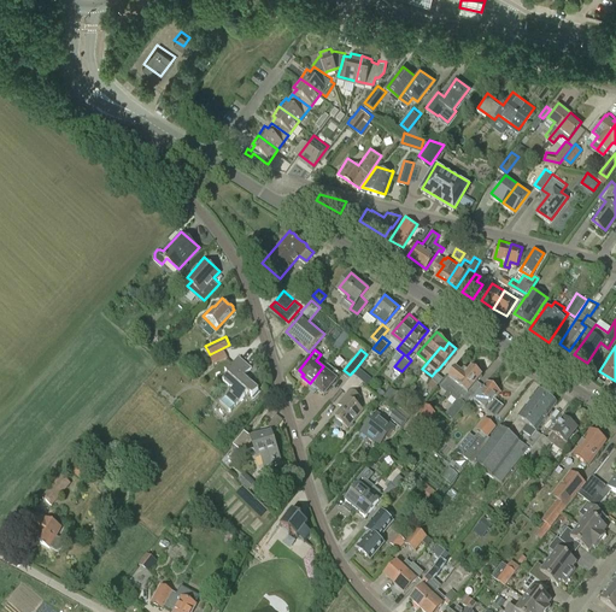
[(232,409),(238,401),(248,389),(253,394),(259,386),(245,372),(252,364),(240,353),(226,370),(228,371),(223,377),(233,386),(221,400),(232,409)]
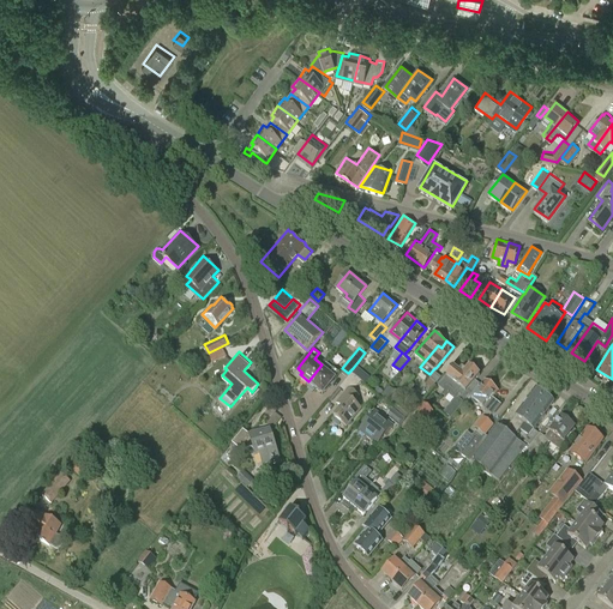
[(323,390),(340,369),(334,365),(326,359),(322,365),(308,381),(317,387),(318,386),(323,390)]
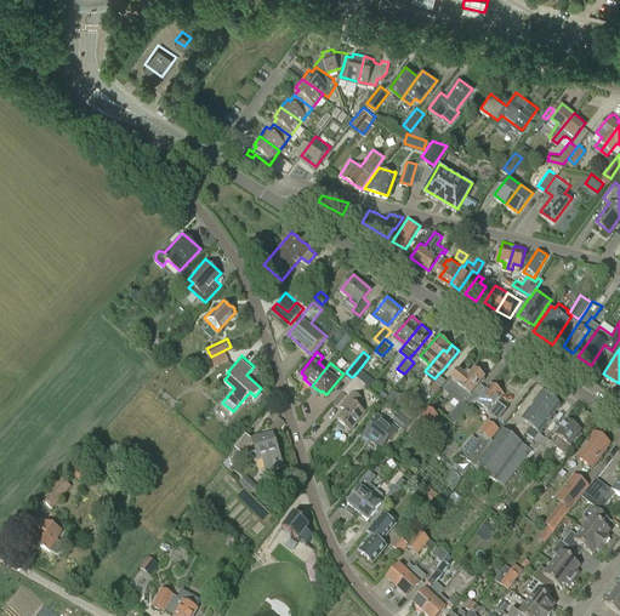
[(356,374),(367,382),(370,385),(375,378),(362,366),(357,372),(356,374)]
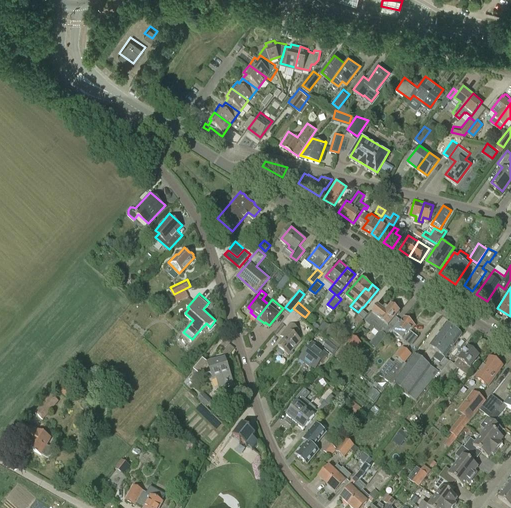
[(384,306),(379,302),(365,319),(371,324),(369,327),(372,330),(375,327),(381,332),(372,343),(376,347),(387,334),(383,330),(400,309),(391,302),(388,306),(386,304),(384,306)]
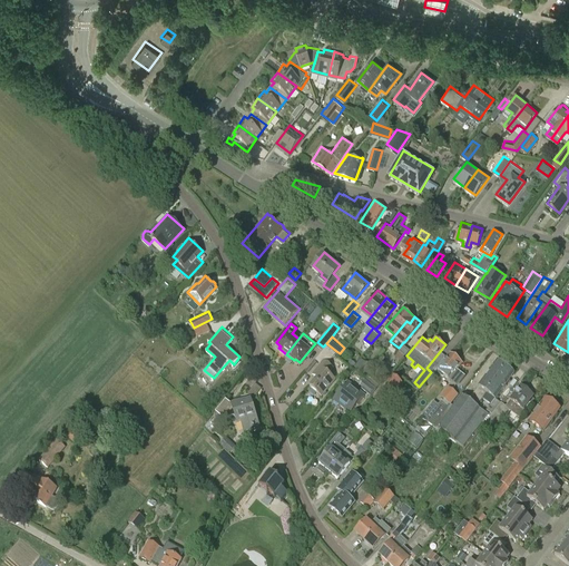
[(329,360),(336,351),(326,343),(323,347),(323,348),(319,353),(324,358),(314,370),(319,373),(311,383),(322,393),(336,376),(330,370),(334,364),(329,360)]
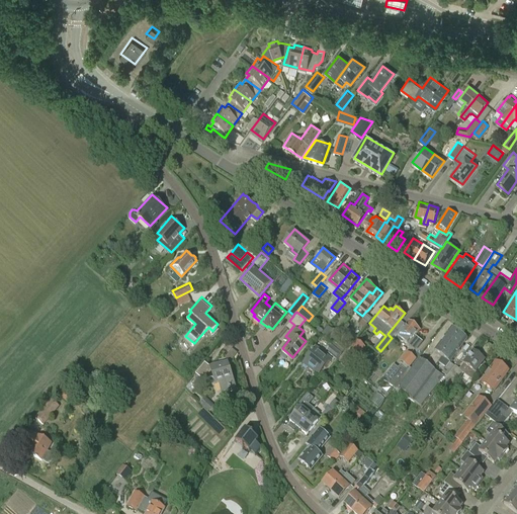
[(418,345),(423,338),(415,332),(420,327),(410,319),(399,333),(408,341),(410,338),(418,345)]
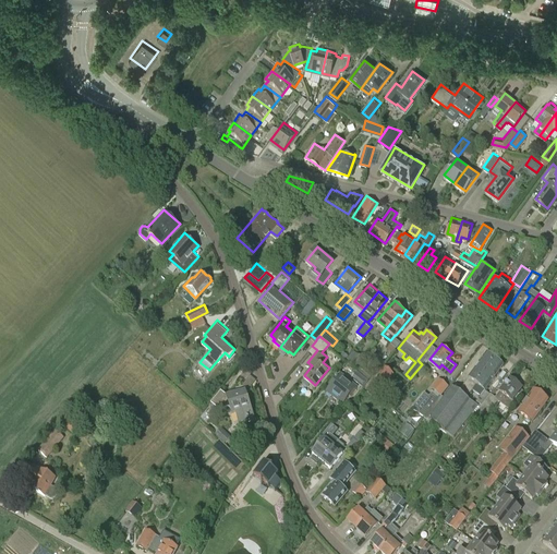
[(355,365),(361,360),(364,357),(354,348),(349,354),(346,358),(351,363),(351,362),(355,365)]
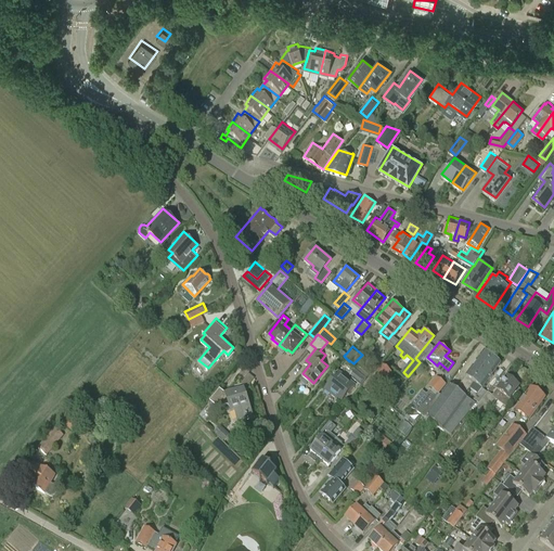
[(465,393),(471,385),(469,385),(492,354),(485,348),(464,374),(465,374),(463,376),(464,376),(456,386),(450,381),(445,387),(443,386),(440,391),(423,412),(434,420),(430,425),(437,430),(464,393),(465,393)]
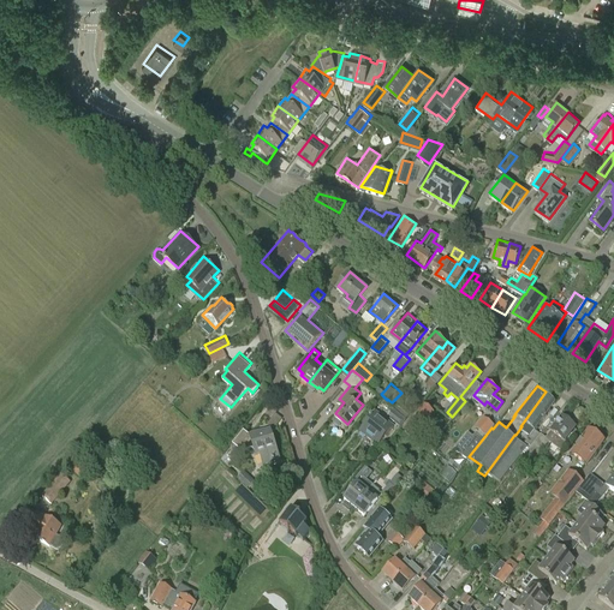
[(534,428),(555,399),(546,392),(520,426),(522,426),(530,432),(532,428),(534,428)]
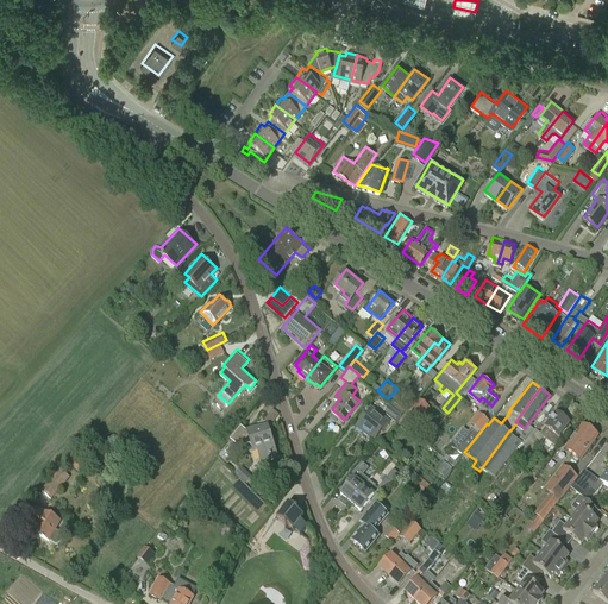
[(403,411),(408,406),(396,396),(392,402),(403,411)]
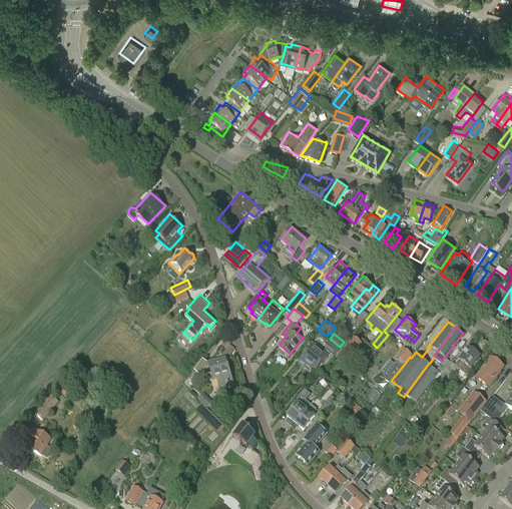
[(345,362),(362,341),(354,335),(337,356),(345,362)]
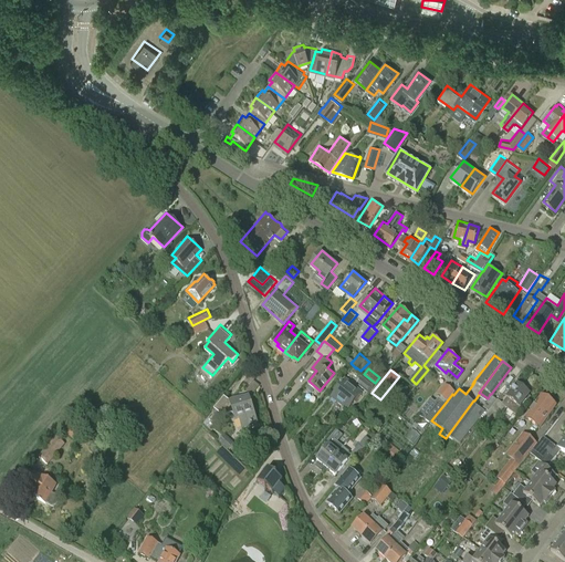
[(358,380),(361,382),(359,384),(368,392),(374,385),(362,375),(358,380)]
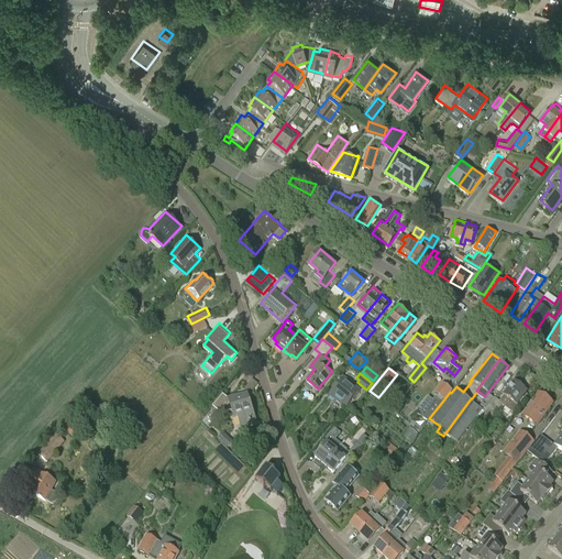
[(346,405),(361,387),(344,374),(330,392),(346,405)]
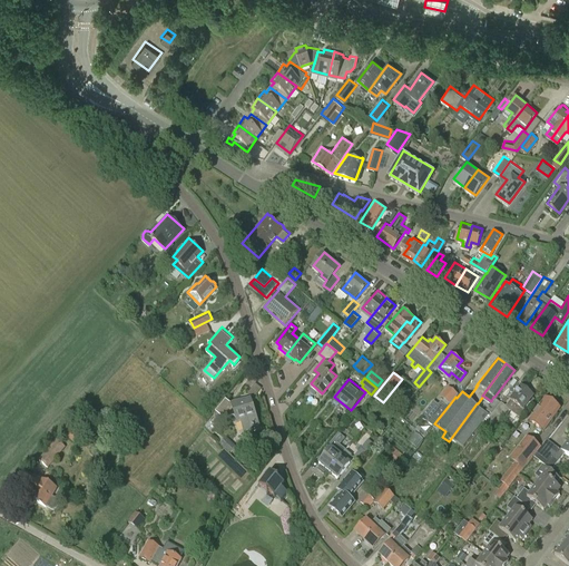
[(523,406),(533,393),(521,384),(507,403),(502,400),(494,409),(486,421),(493,427),(509,407),(520,415),(526,408),(523,406)]
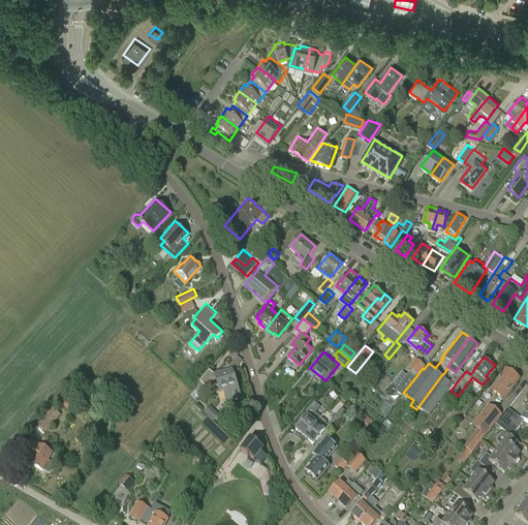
[(403,393),(420,372),(423,368),(422,368),(425,363),(420,359),(412,368),(407,373),(403,369),(392,383),(403,393)]
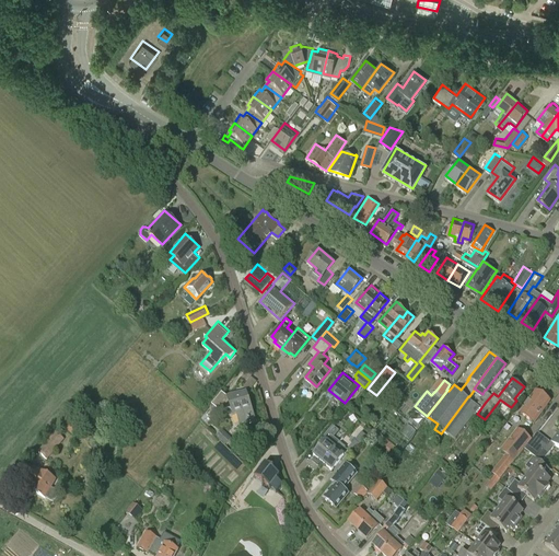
[(550,397),(536,387),(531,395),(524,404),(520,410),(535,421),(550,397)]
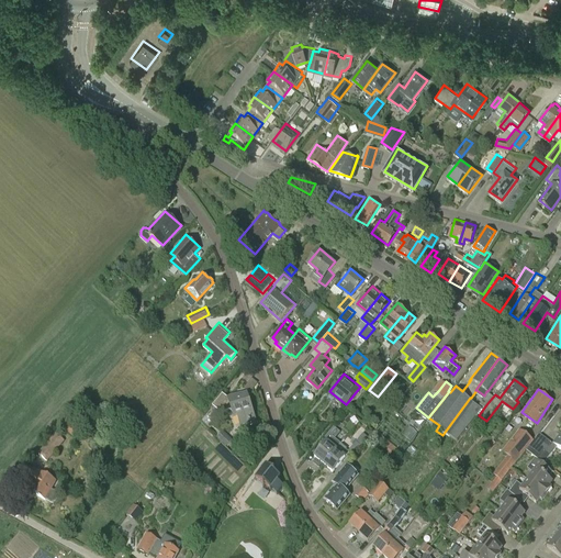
[(228,399),(226,397),(228,395),(223,391),(211,405),(214,409),(216,405),(222,410),(232,408),(235,416),(238,415),(239,421),(256,416),(248,392),(228,399)]
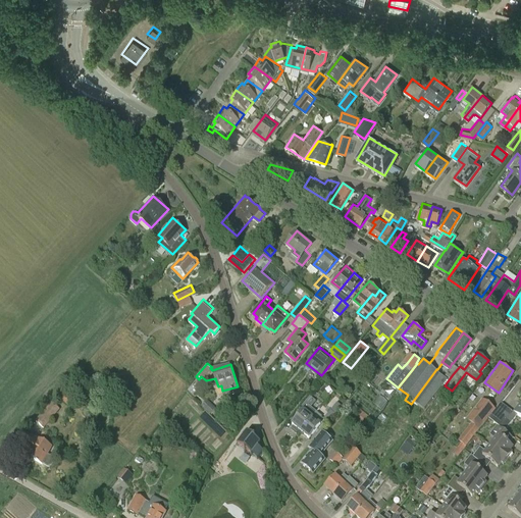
[(424,407),(447,376),(437,369),(436,369),(411,404),(415,407),(418,402),(424,407)]
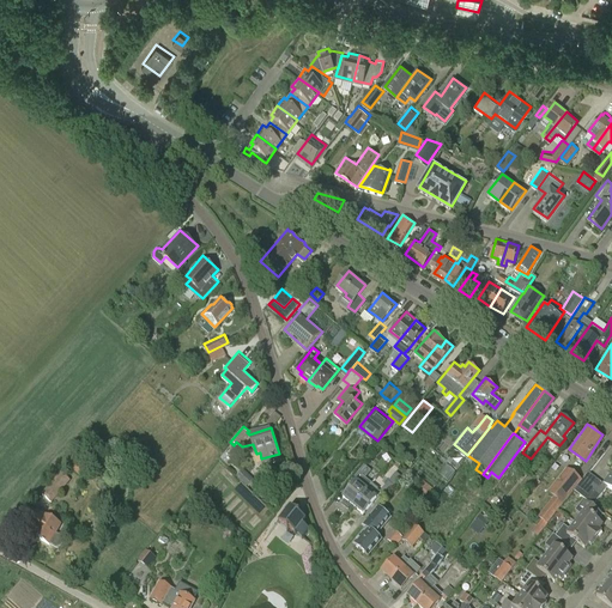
[(82,473),(88,467),(77,456),(71,462),(82,473)]
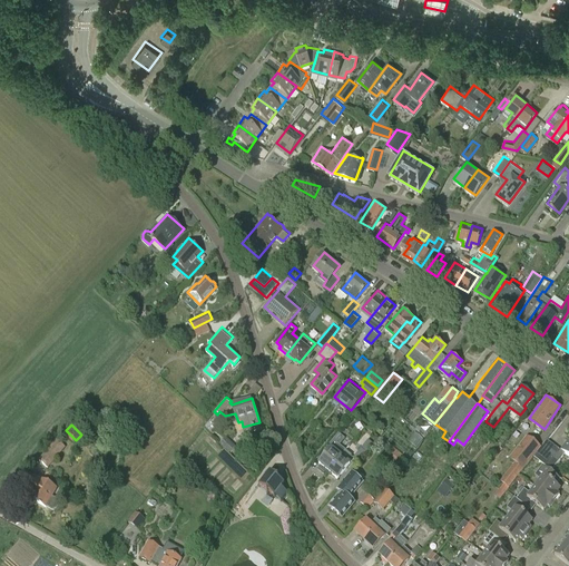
[(413,428),(408,438),(417,443),(422,433),(413,428)]
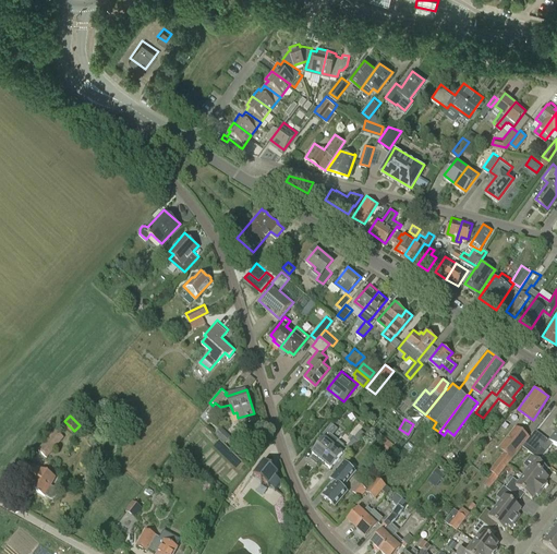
[(333,434),(338,426),(333,421),(324,431),(327,435),(329,433),(331,435),(329,438),(326,435),(313,450),(314,452),(312,455),(318,459),(321,457),(322,458),(338,438),(333,434)]
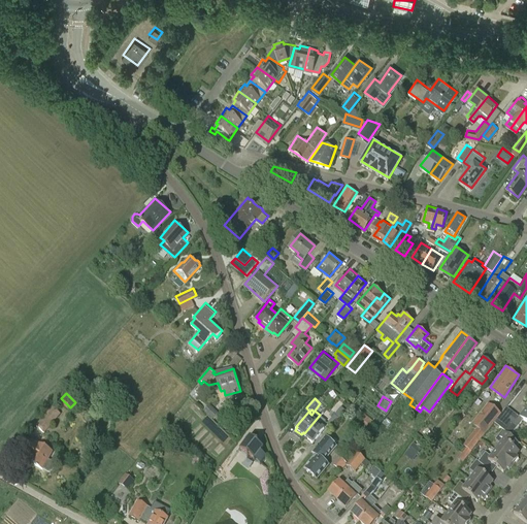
[(380,423),(352,400),(344,411),(351,416),(356,411),(375,428),(380,423)]
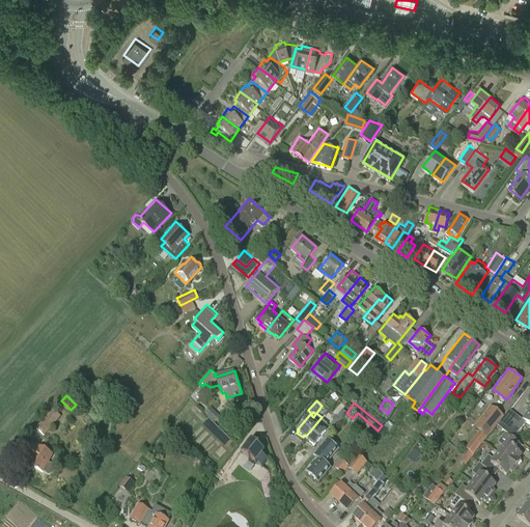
[(466,463),(505,413),(491,403),(474,423),(480,428),(466,445),(470,448),(462,459),(466,463)]
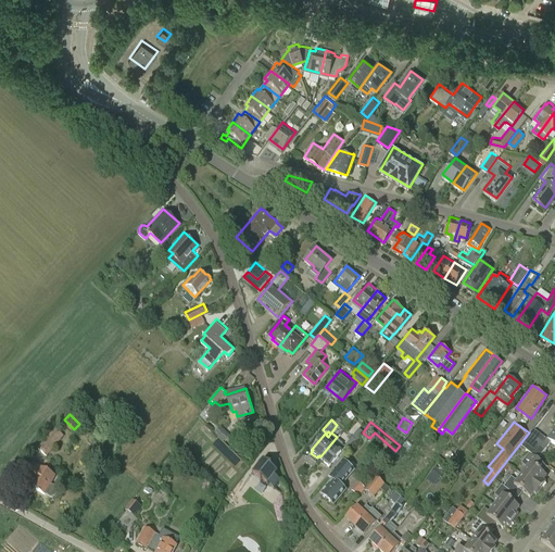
[(225,439),(229,434),(222,426),(216,431),(225,439)]
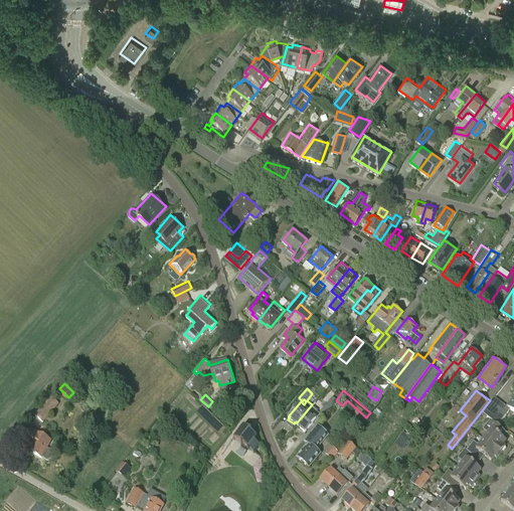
[(513,394),(507,403),(495,394),(483,409),(499,421),(511,405),(513,407),(513,394)]
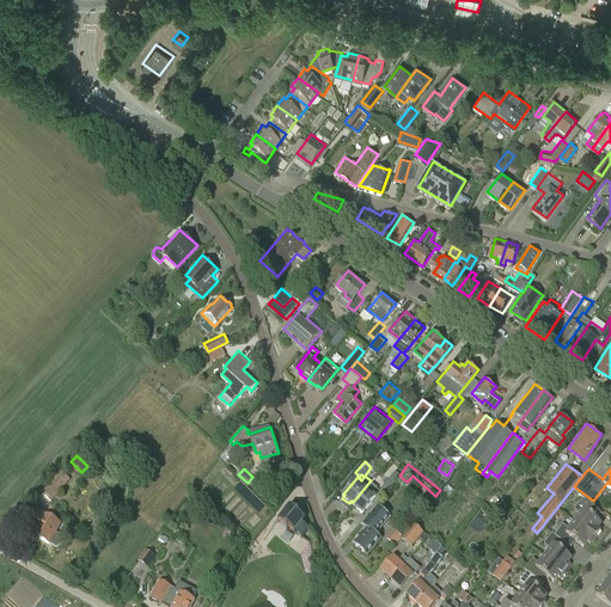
[(53,498),(71,477),(62,470),(43,490),(53,498)]
